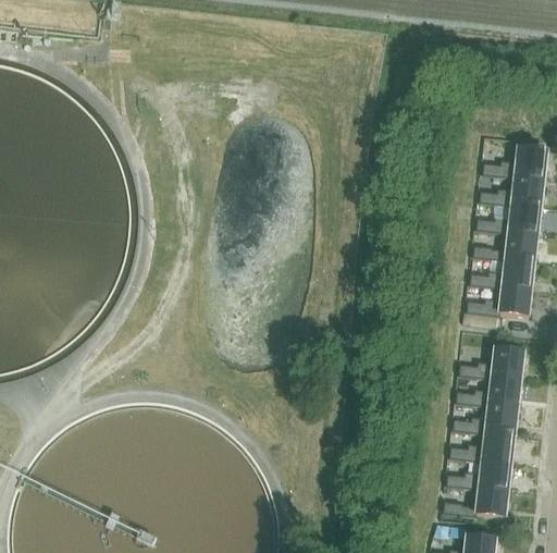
[(483,163),(482,176),(498,177),(515,180),(515,175),(544,180),(547,151),(518,148),(517,162),(500,160),(500,166),(483,163)]
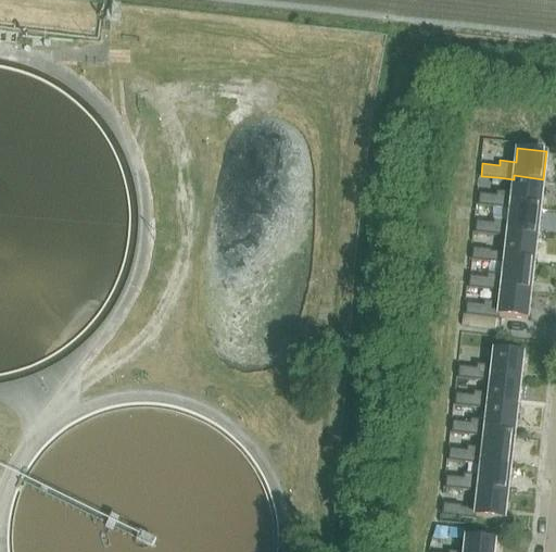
[(479,191),(478,203),(495,205),(510,207),(510,203),(540,207),(543,179),(514,175),(514,179),(513,191),(496,189),(496,193),(479,191)]
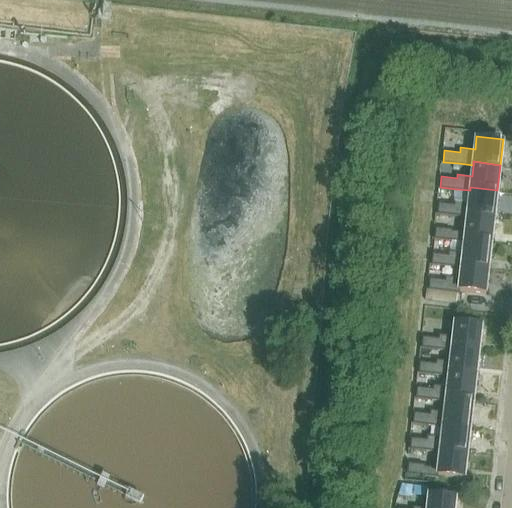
[(438,201),(437,212),(453,214),(467,215),(468,212),(494,215),(497,190),(470,187),(470,190),(469,201),(454,199),(454,203),(438,201)]
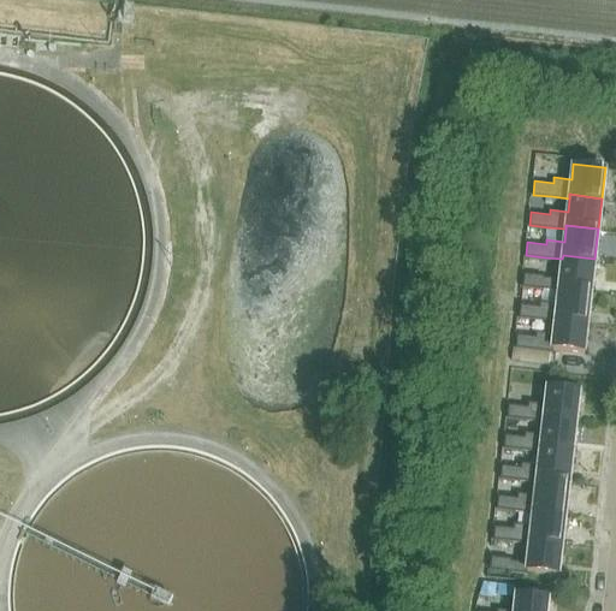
[(523,272),(522,285),(542,288),(558,290),(560,286),(591,290),(594,259),(563,255),(562,259),(560,279),(543,277),(543,274),(523,272)]
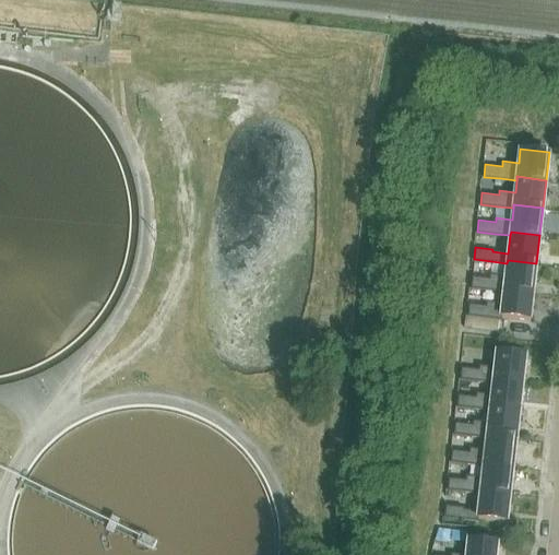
[(472,275),(471,286),(488,288),(504,291),(504,287),(533,291),(536,263),(508,260),(507,263),(506,274),(490,272),(489,276),(472,275)]
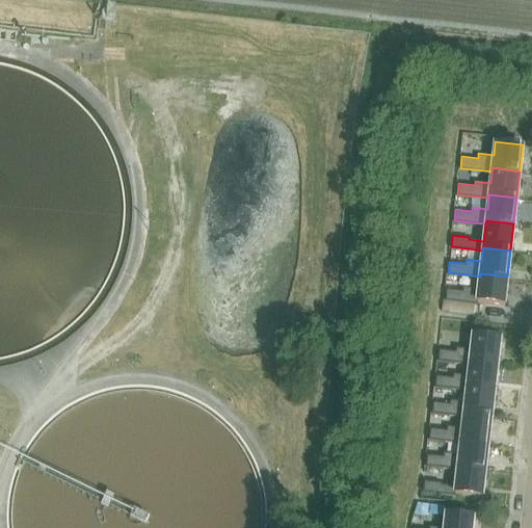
[(447,288),(445,299),(461,301),(477,302),(477,299),(504,304),(507,276),(480,273),(480,276),(478,288),(463,286),(463,290),(447,288)]
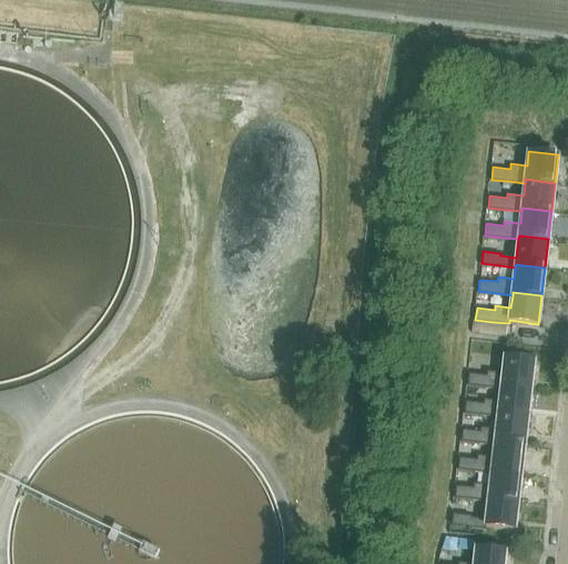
[(468,372),(467,383),(486,385),(501,388),(503,384),(531,388),(535,359),(505,355),(504,371),(488,370),(487,374),(468,372)]
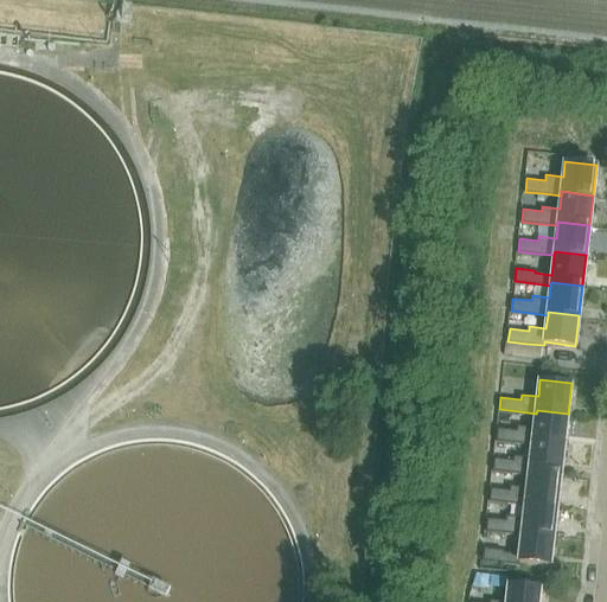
[(497,427),(496,440),(516,442),(532,443),(534,440),(564,443),(568,414),(537,410),(536,414),(535,427),(518,424),(517,429),(497,427)]
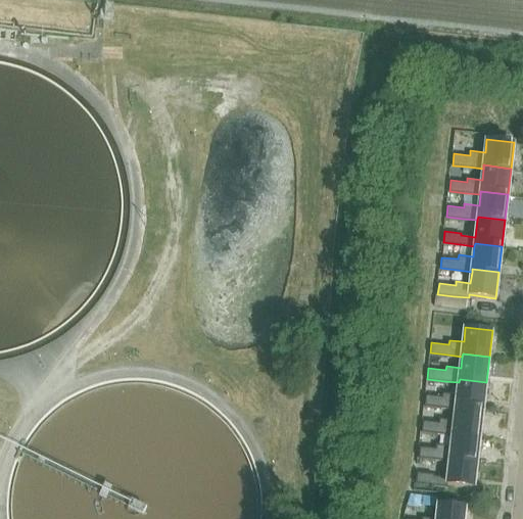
[(426,393),(424,405),(456,409),(456,408),(457,406),(483,409),(486,382),(460,379),(459,382),(458,393),(443,391),(442,395),(426,393)]
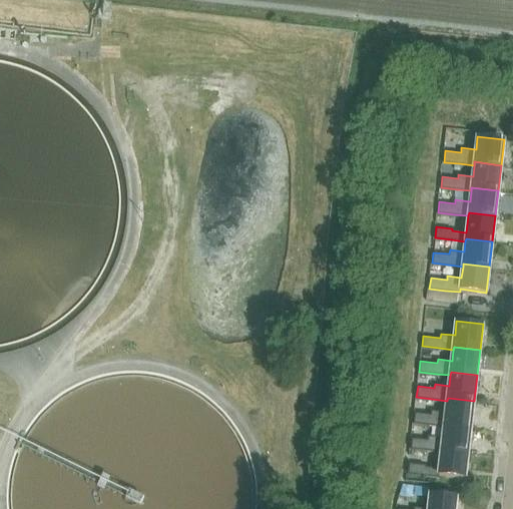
[(415,412),(413,423),(430,425),(444,426),(445,423),(471,426),(474,401),(448,398),(447,400),(447,401),(446,412),(432,410),(432,414),(415,412)]
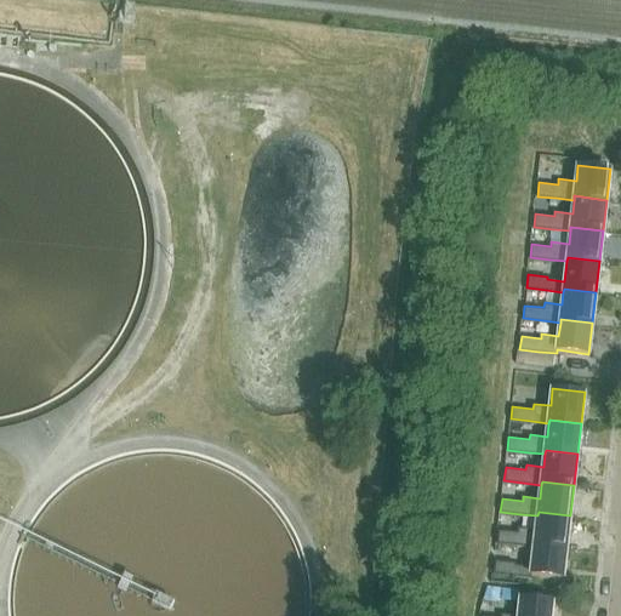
[(499,529),(497,541),(517,543),(534,546),(535,543),(567,547),(570,515),(539,512),(537,515),(536,529),(519,526),(519,531),(499,529)]
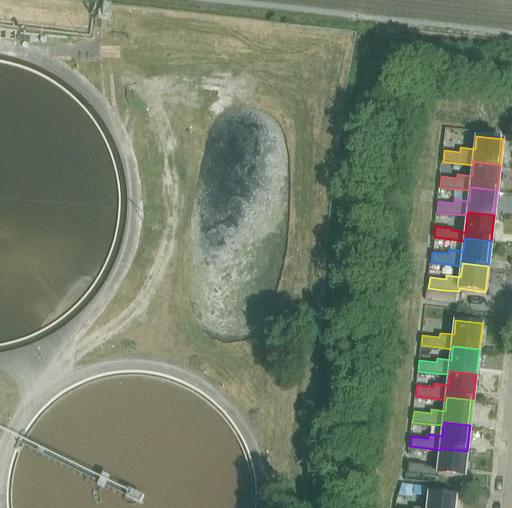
[(408,461),(407,472),(423,474),(437,475),(438,473),(464,476),(467,451),(441,448),(440,450),(438,467),(424,465),(425,463),(408,461)]
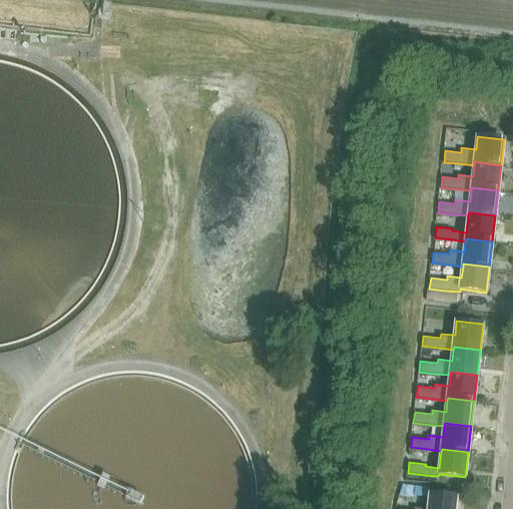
[(406,508),(398,508),(397,508),(455,508),(457,496),(430,493),(428,508),(414,506),(414,508),(406,508)]
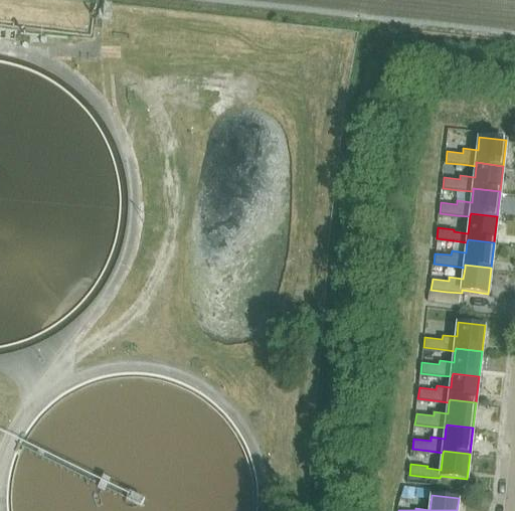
All buildings are outlined.
